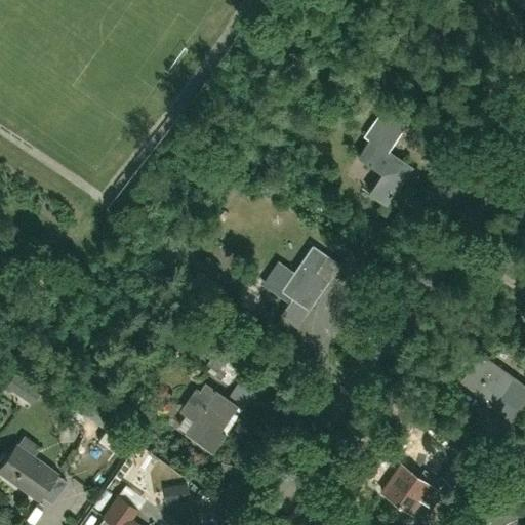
[(410,168),(369,139),(358,156),(381,173),(368,193),(386,204),(410,168)]
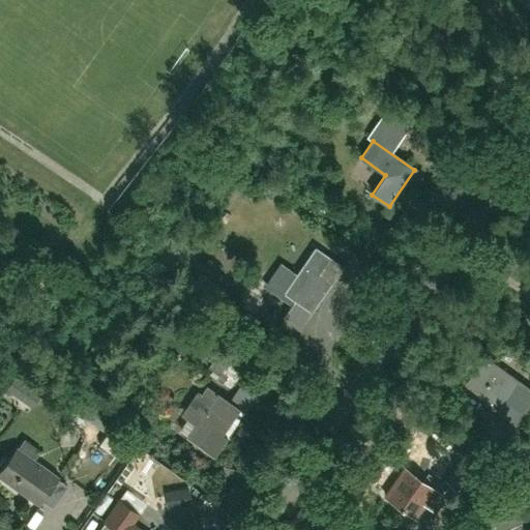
[(310,313),(315,306),(329,284),(342,267),(328,258),(316,248),(296,276),(284,295),(295,302),(310,313)]
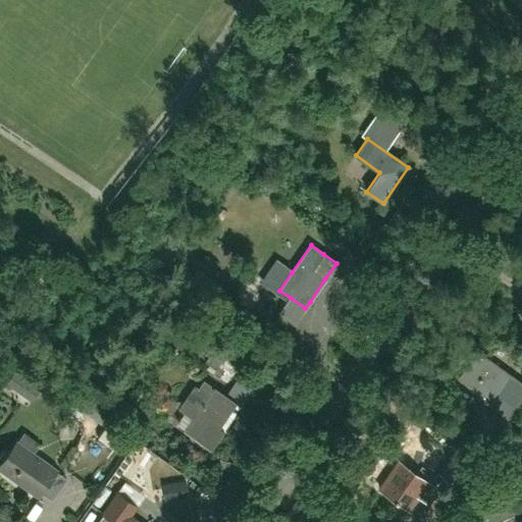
[(235,280),(245,285),(251,270),(241,266),(235,280)]
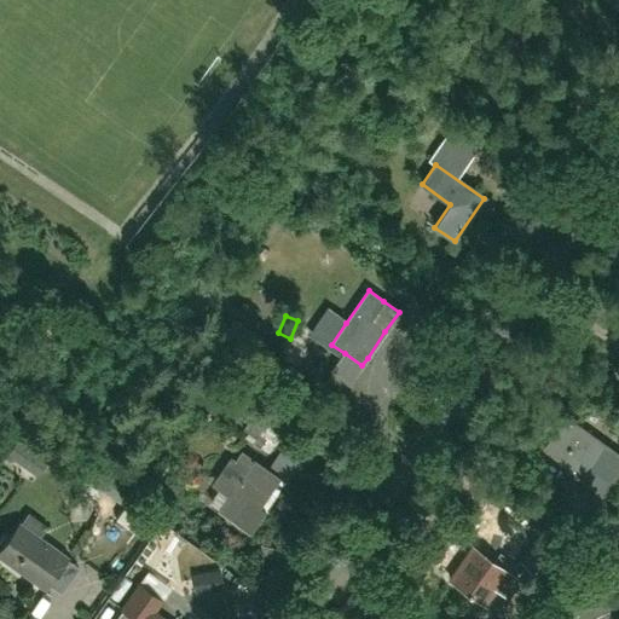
[(618,472),(618,451),(609,445),(570,416),(548,446),(574,464),(572,468),(605,492),(618,472)]
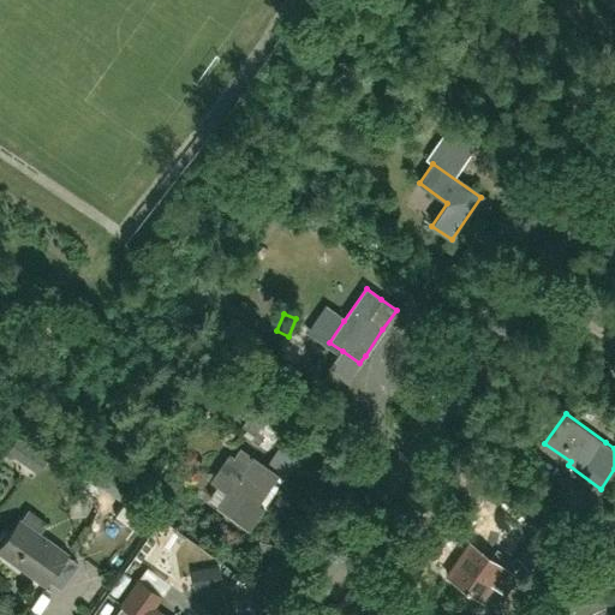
[(261,511),(256,507),(279,473),(254,457),(244,451),(236,461),(231,458),(218,477),(224,481),(221,483),(231,490),(222,502),(252,524),(261,511)]
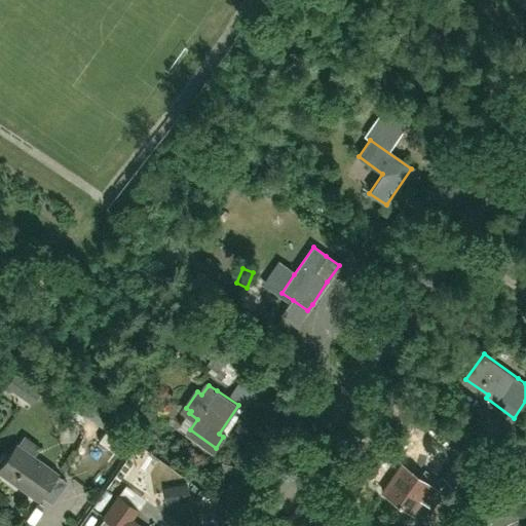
[(519,431),(483,408),(465,433),(501,457),(519,431)]
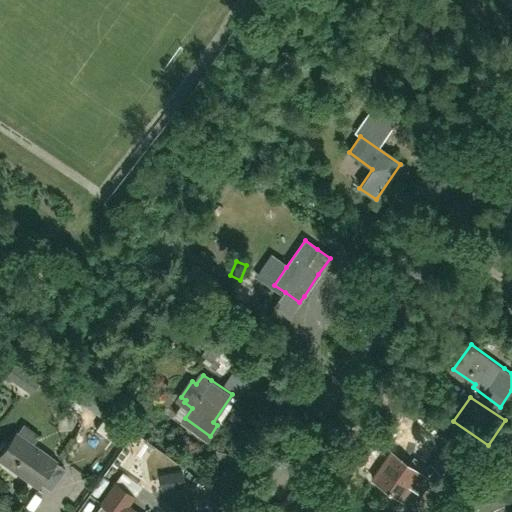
[(50,490),(64,470),(31,446),(38,436),(22,425),(15,435),(0,456),(0,460),(24,477),(26,474),(50,490)]
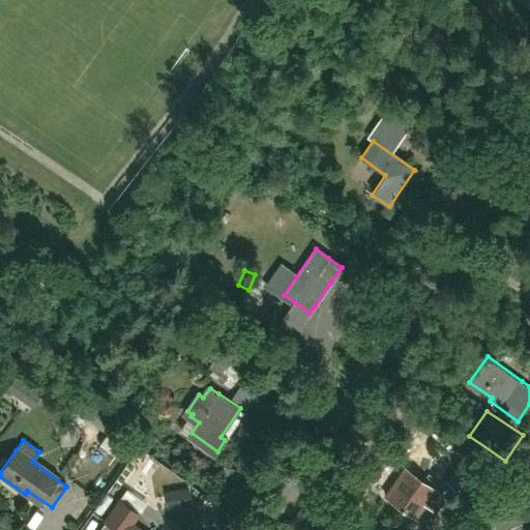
[(461,465),(446,481),(463,495),(476,478),(461,465)]
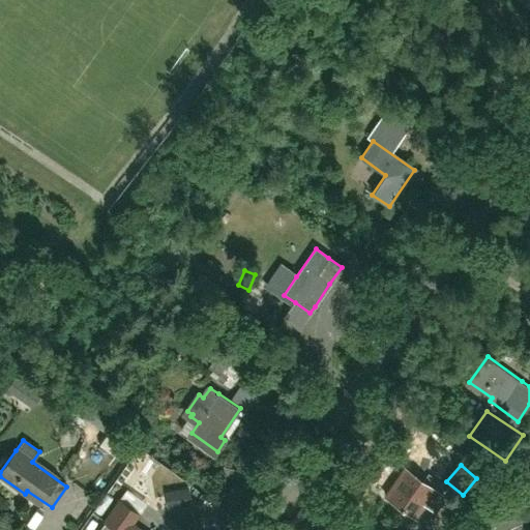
[(405,468),(385,497),(400,507),(399,508),(402,510),(403,509),(414,517),(423,503),(434,510),(444,495),(405,468)]
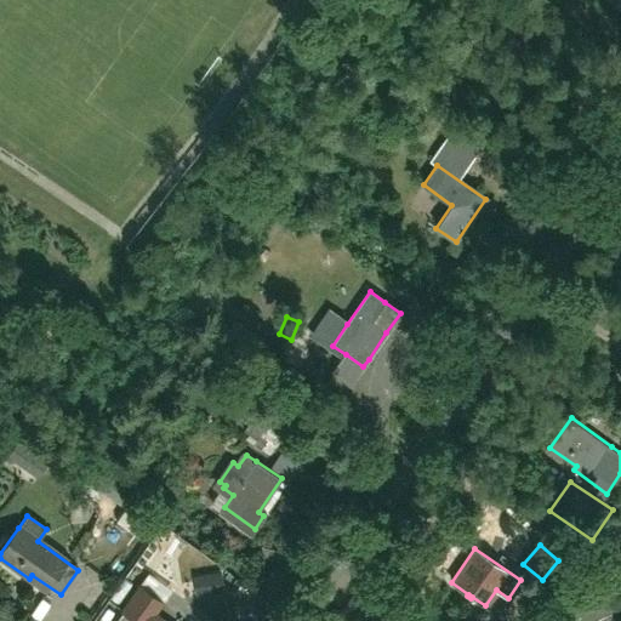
[(163,620),(153,614),(161,602),(141,587),(124,611),(137,620),(163,620)]
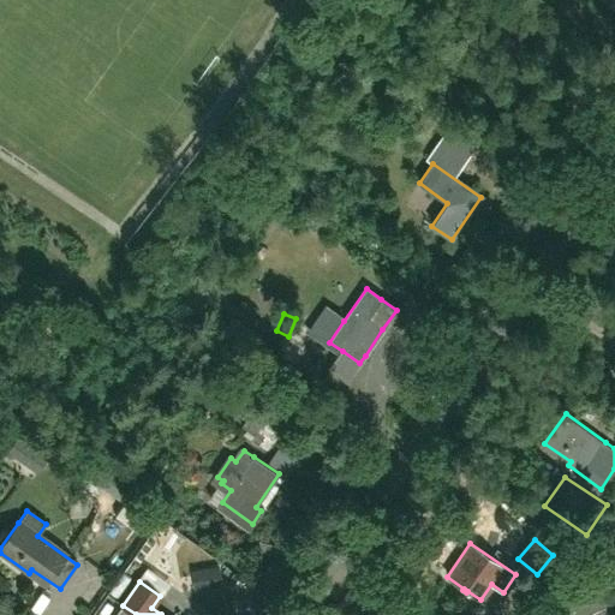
[(611,614),(608,604),(614,601),(614,587),(602,595),(601,591),(575,603),(580,614),(611,614)]
